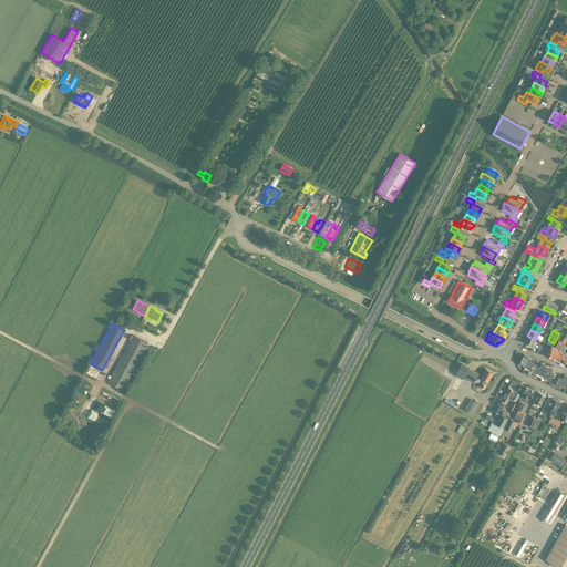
[(133,336),(109,382),(123,390),(148,343),(133,336)]
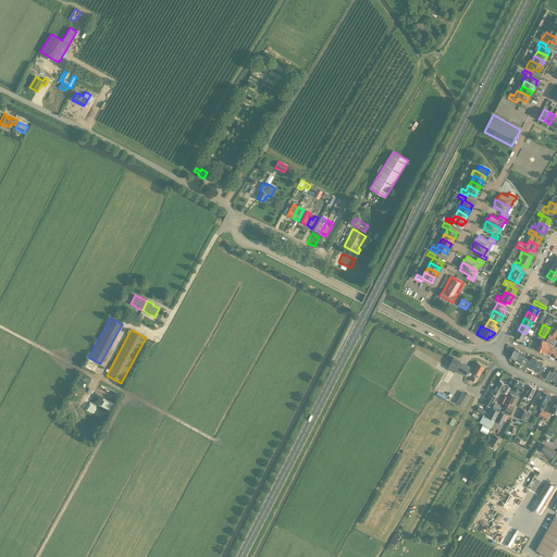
[(525,334),(518,330),(515,336),(522,341),(525,334)]
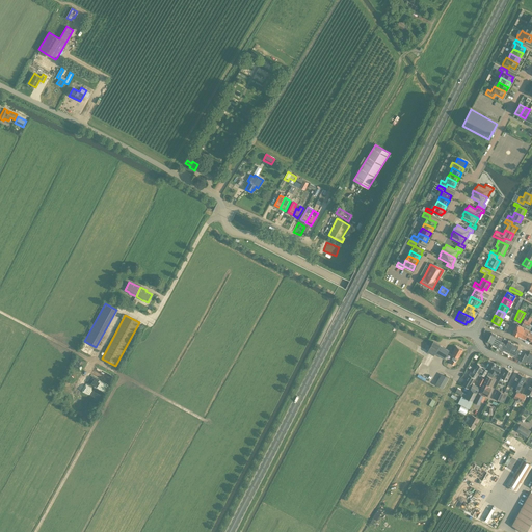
[(525,319),(522,326),(517,324),(512,334),(517,336),(520,337),(527,322),(527,321),(528,321),(525,319)]
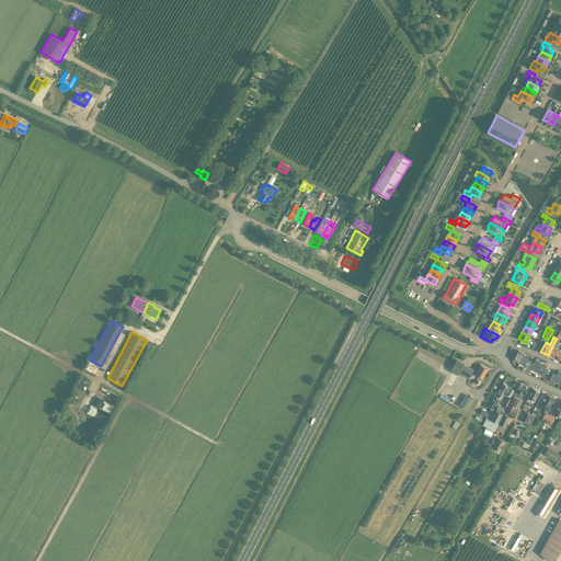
[(556,340),(548,355),(553,357),(559,348),(558,348),(560,343),(559,342),(559,341),(556,339),(556,340)]
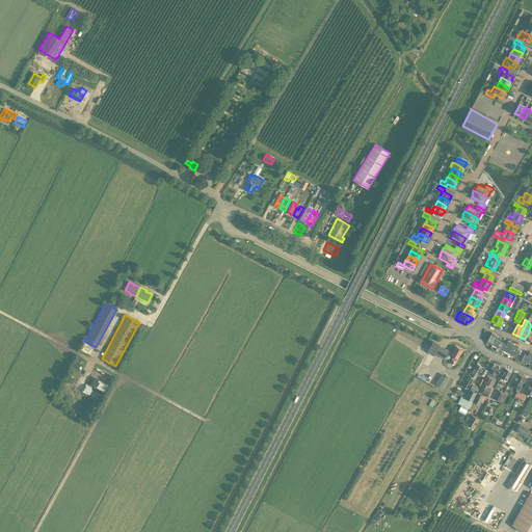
[(493,344),(497,336),(491,333),(490,336),(489,338),(486,336),(485,339),(488,340),(487,342),(493,344)]
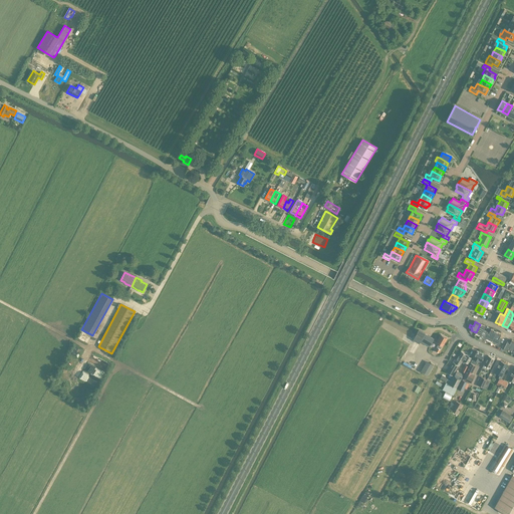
[(476,332),(481,335),(480,336),(483,338),(486,332),(483,331),(484,329),(485,326),(480,324),(476,332)]
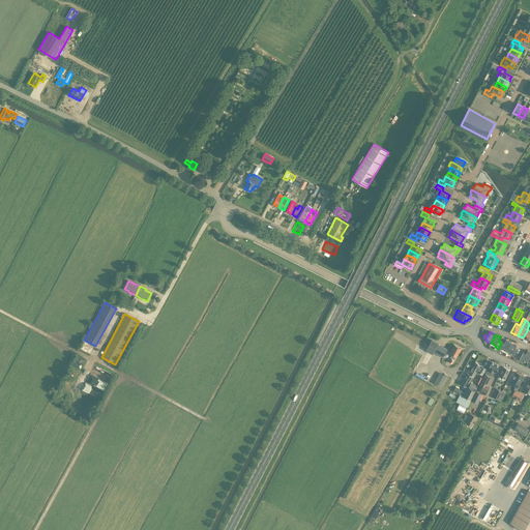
[(448,349),(438,344),(432,340),(427,350),(433,354),(434,352),(443,357),(448,349)]
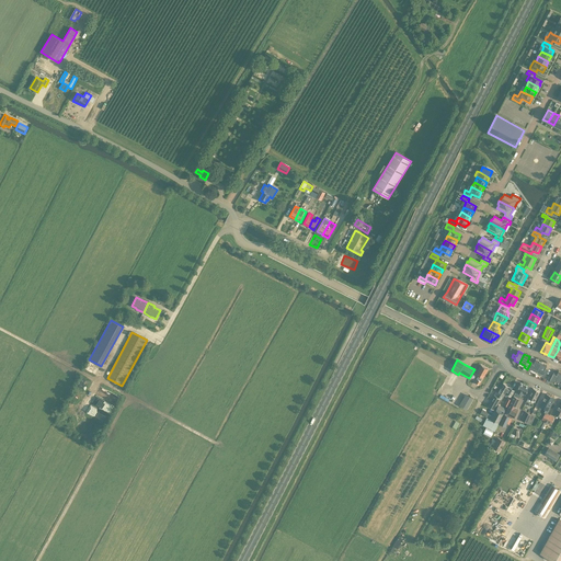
[(533,365),(530,363),(527,369),(530,370),(531,369),(537,371),(541,362),(536,359),(533,365)]
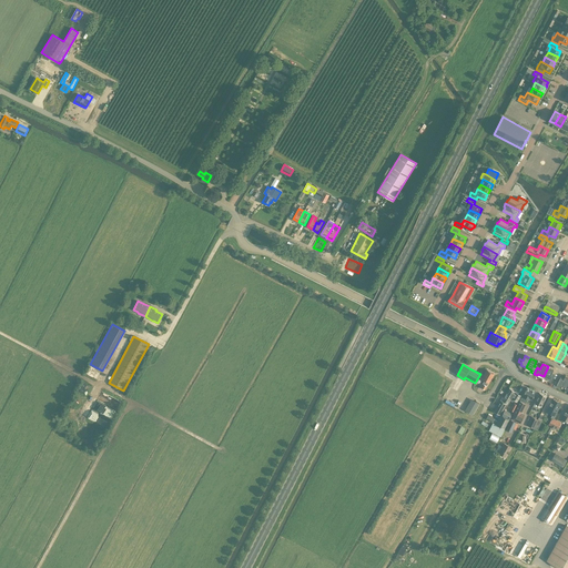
[(554,369),(548,366),(544,376),(551,381),(554,376),(551,375),(554,369)]
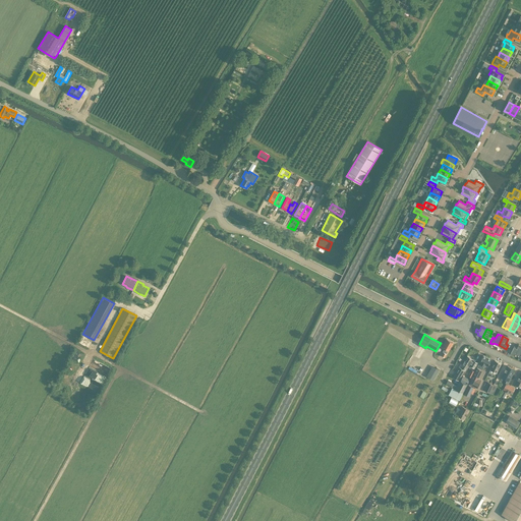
[(449,350),(453,342),(448,339),(443,347),(445,348),(444,350),(445,351),(443,354),(442,353),(441,355),(445,357),(447,353),(448,350),(449,350)]
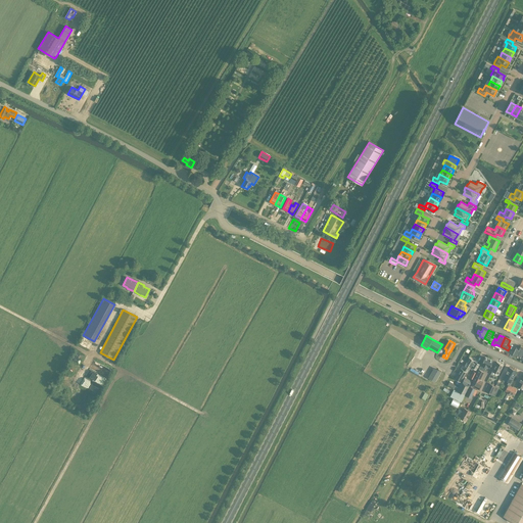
[(521,358),(522,353),(522,346),(521,345),(518,350),(516,349),(514,351),(514,352),(513,354),(516,357),(516,354),(521,358)]
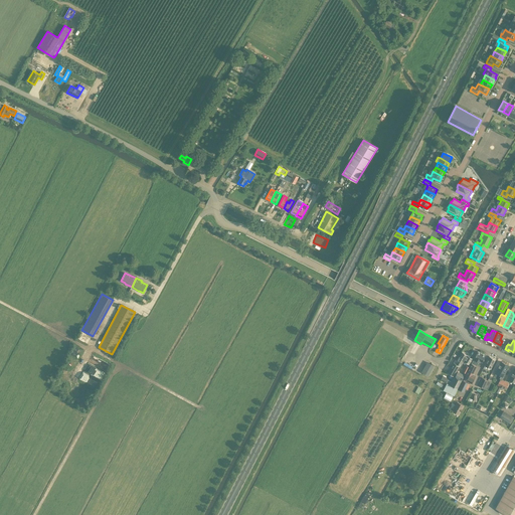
[(462,351),(460,355),(465,359),(465,360),(466,360),(466,362),(469,364),(470,363),(470,362),(472,361),(471,360),(472,358),(470,356),(468,354),(468,355),(462,351)]
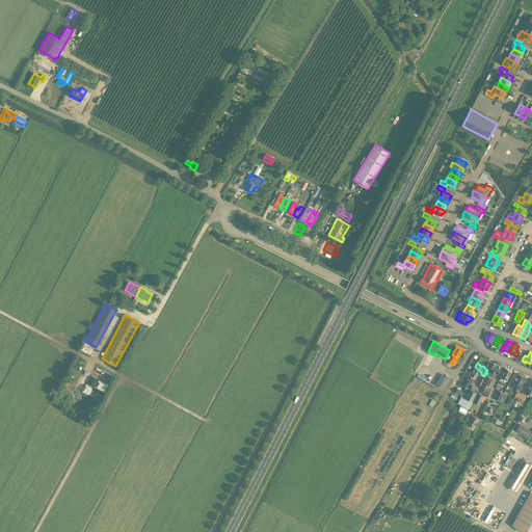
[(494,363),(479,391),(487,395),(491,388),(488,386),(493,377),(491,377),(494,373),(496,374),(497,372),(498,373),(502,367),(494,363)]
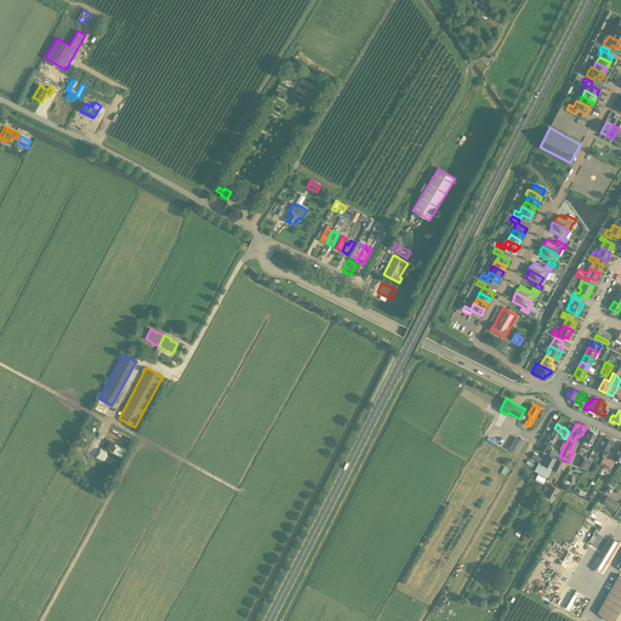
[(550,433),(540,449),(547,453),(554,440),(556,442),(560,434),(560,433),(554,428),(551,434),(550,433)]
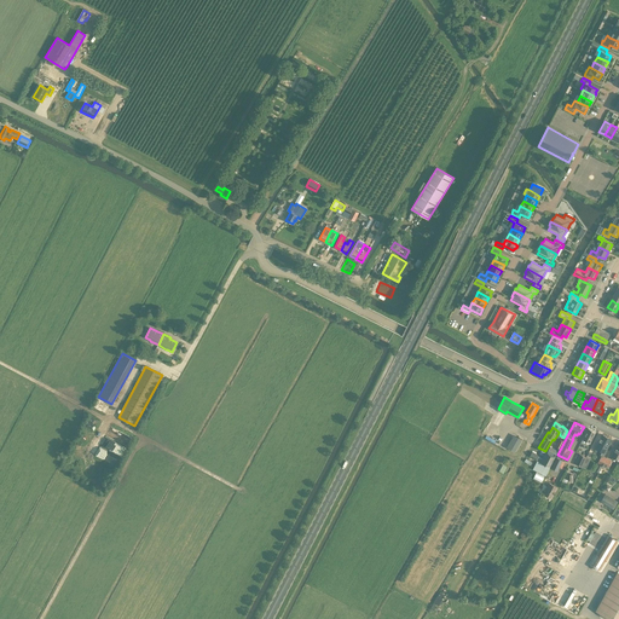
[(583,439),(582,443),(588,446),(590,443),(596,432),(588,428),(583,439)]
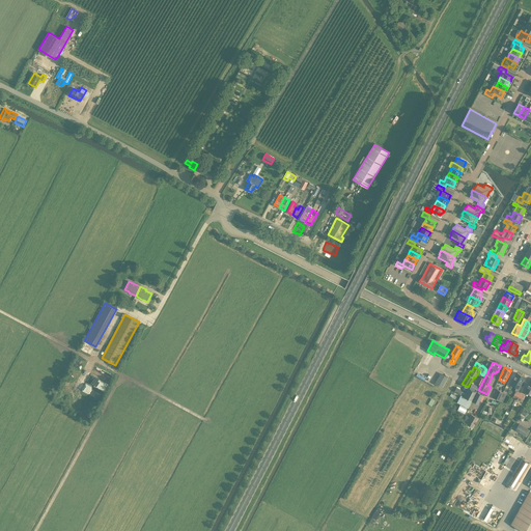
[(513,396),(518,398),(521,392),(518,391),(520,388),(519,388),(525,376),(518,372),(511,384),(516,387),(515,390),(516,390),(513,396)]
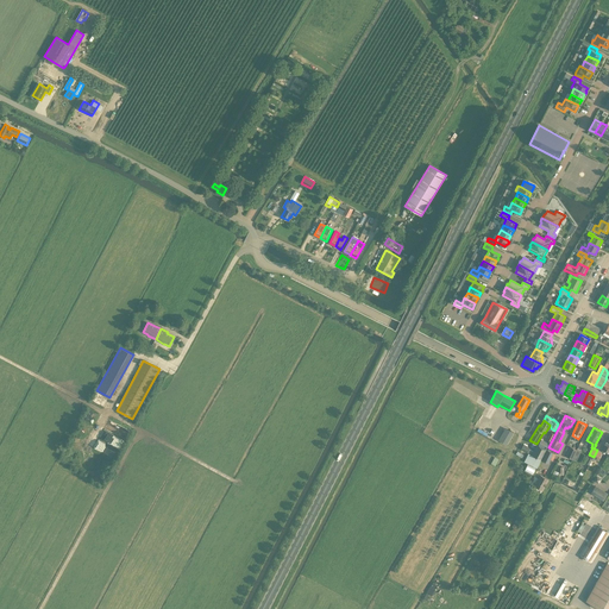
[(111,453),(113,446),(118,449),(123,439),(102,429),(95,447),(111,453)]
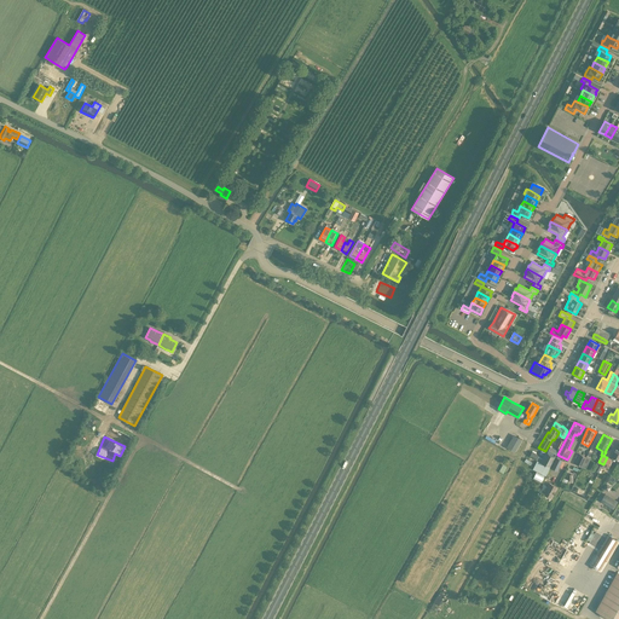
[(515,452),(522,440),(518,437),(515,440),(512,438),(507,447),(515,452)]
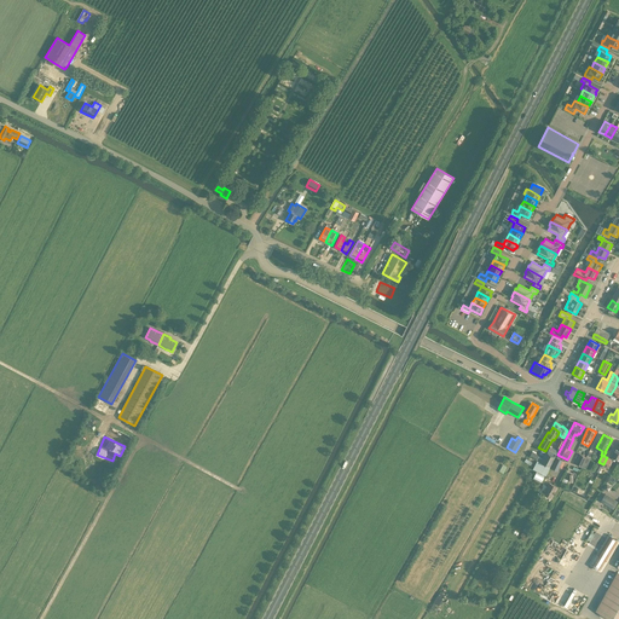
[(545,451),(541,462),(550,467),(556,457),(545,451)]
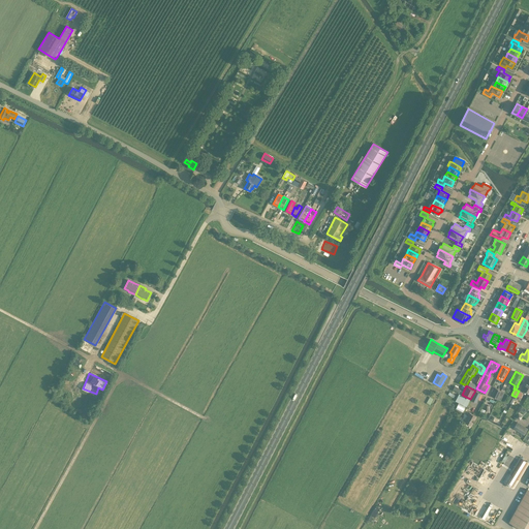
[(475,390),(471,399),(475,402),(480,393),(475,390)]
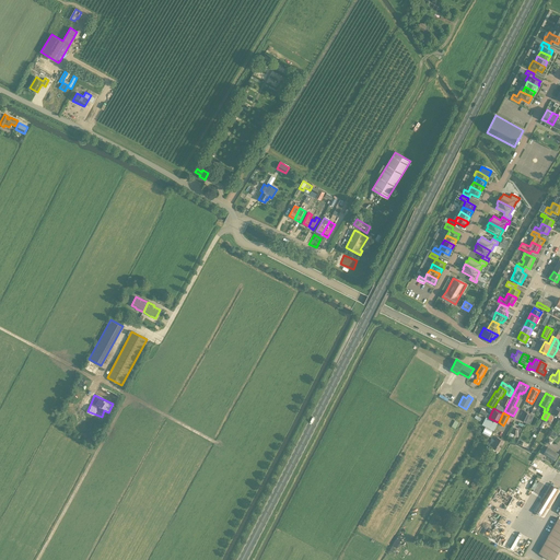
[(498,423),(486,417),(482,424),(493,431),(498,423)]
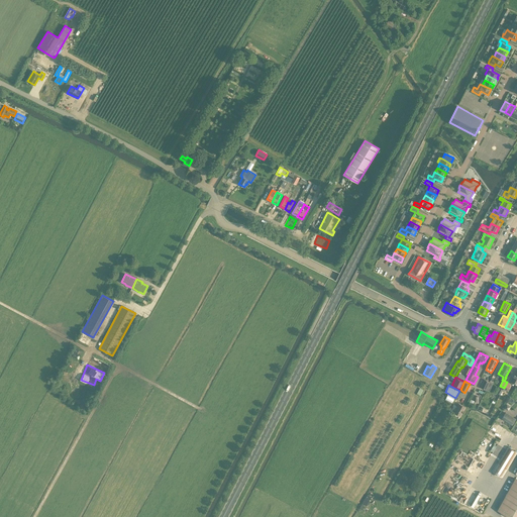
[(448,394),(445,400),(451,403),(454,398),(448,394)]
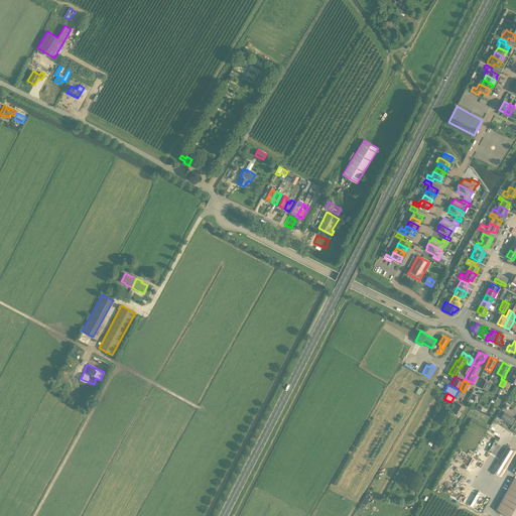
[(465,406),(458,402),(453,411),(454,411),(452,414),(458,418),(460,415),(465,406)]
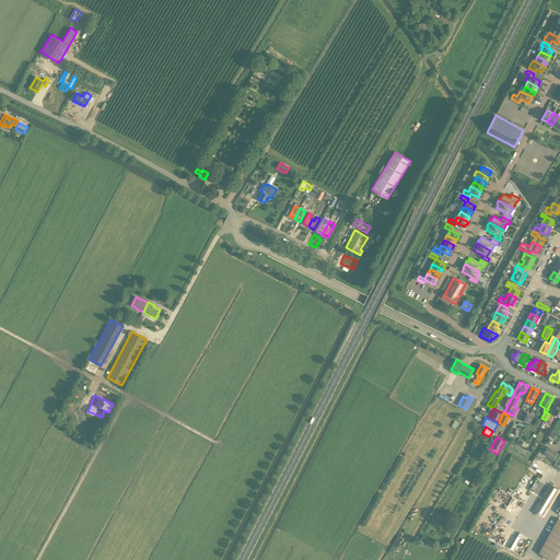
[(552,451),(547,447),(544,453),(549,456),(552,451)]
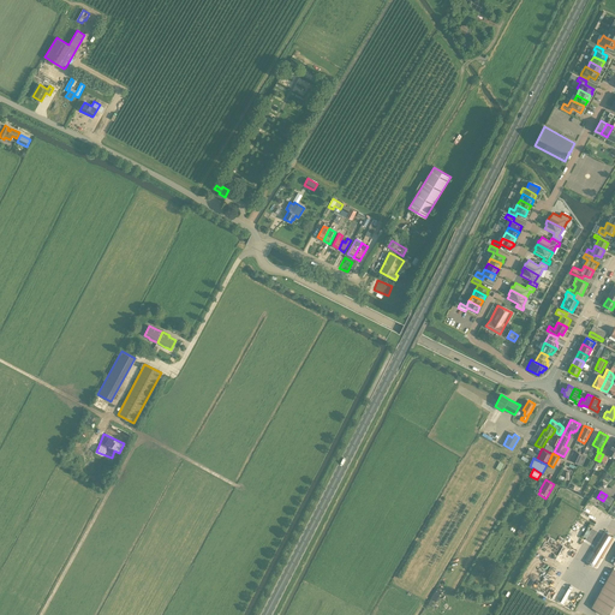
[(586,507),(602,513),(603,507),(589,501),(586,507)]
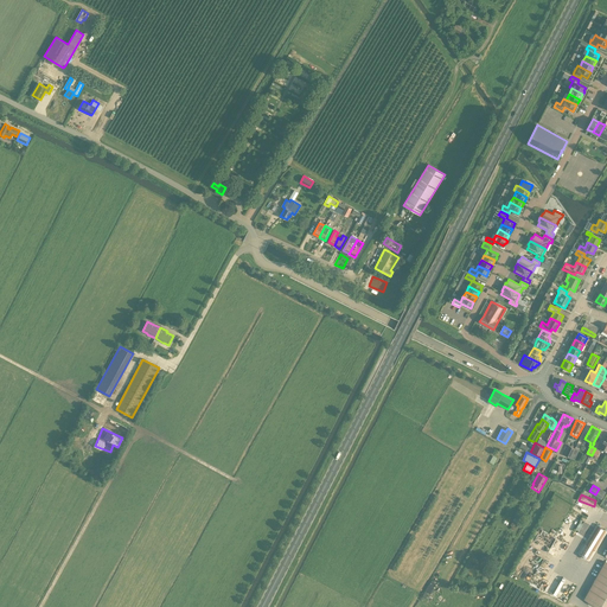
[(592,562),(606,535),(606,529),(598,524),(581,555),(592,562)]
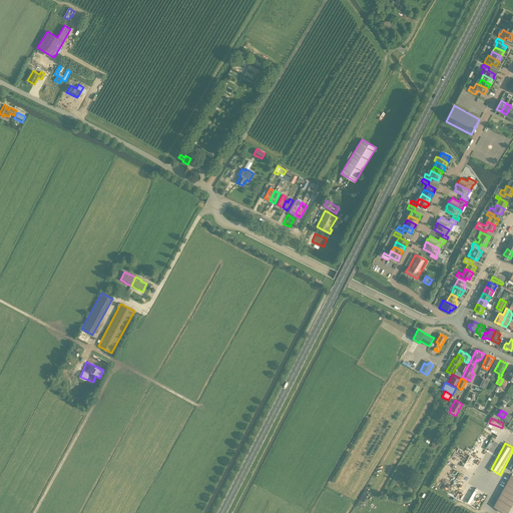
[(506,512),(512,512),(512,475),(511,474),(494,506),(506,512)]
